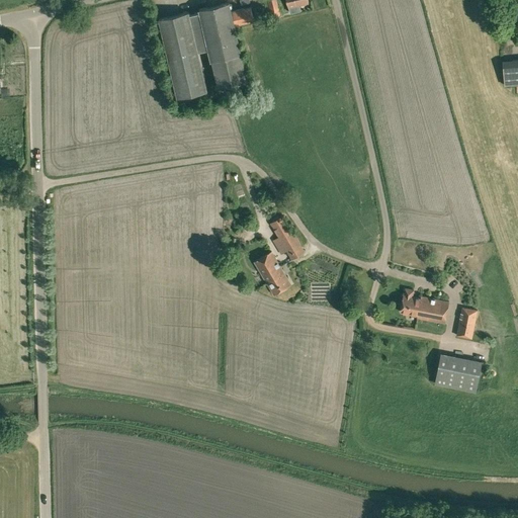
[(267,0),(272,16),(280,14),(276,0),(267,0)]
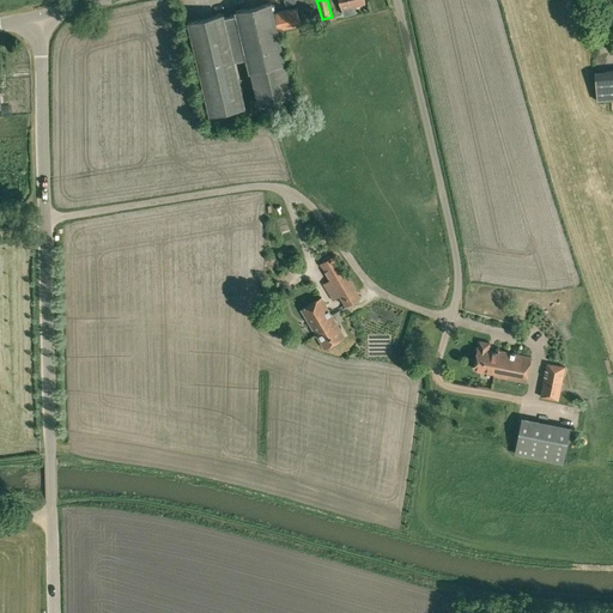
[(341,8),(343,16),(357,12),(354,5),(365,2),(364,0),(339,0),(341,8)]
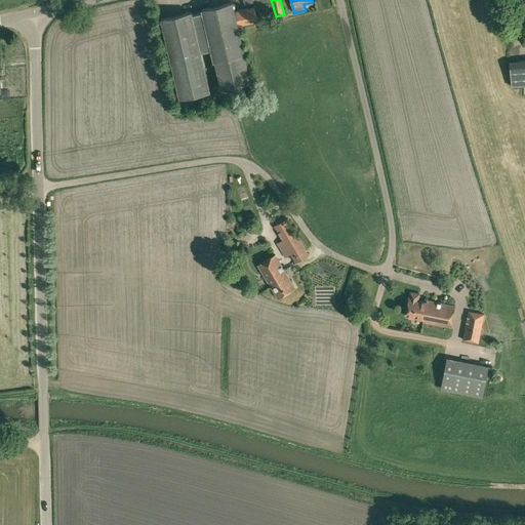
[(161,18),(179,97),(209,91),(200,52),(211,49),(220,88),(251,81),(238,26),(257,21),(254,6),(235,11),(233,2),(202,9),(202,12),(192,14),(191,12),(161,18)]
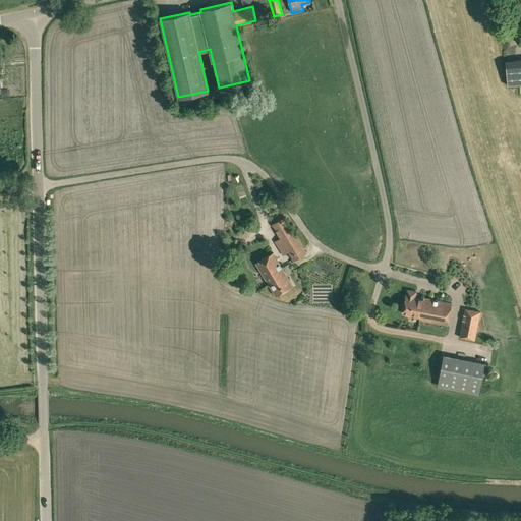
[(520,59),(506,61),(508,87),(520,84),(520,59)]
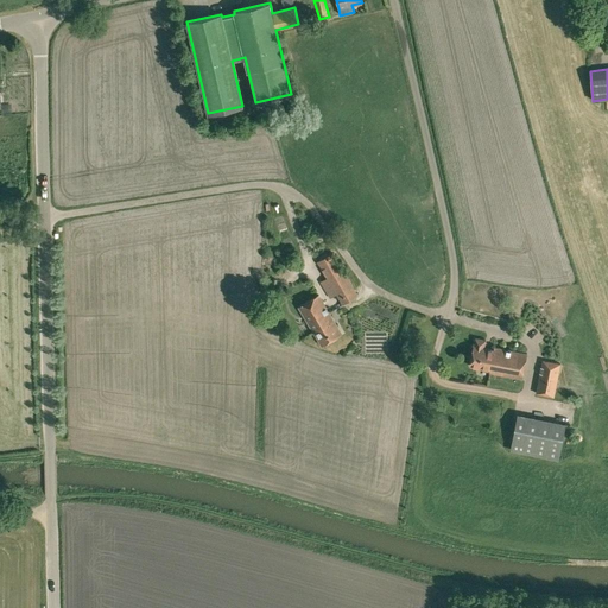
[(316,261),(342,305),(358,295),(333,252),(316,261)]
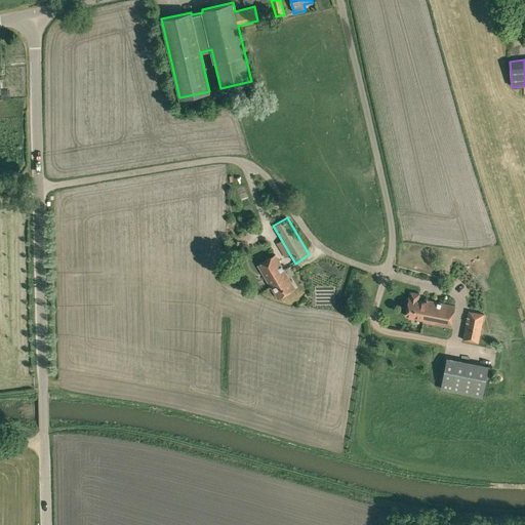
[(257,265),(278,297),(294,287),(275,254),(257,265)]
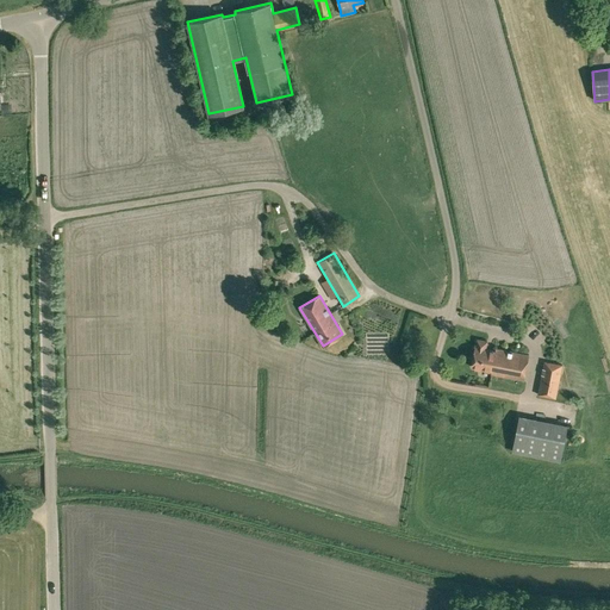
[(491,373),(523,379),(528,354),(496,348),(496,349),(486,348),(487,341),(477,340),(475,346),(471,367),(492,371),(491,373)]
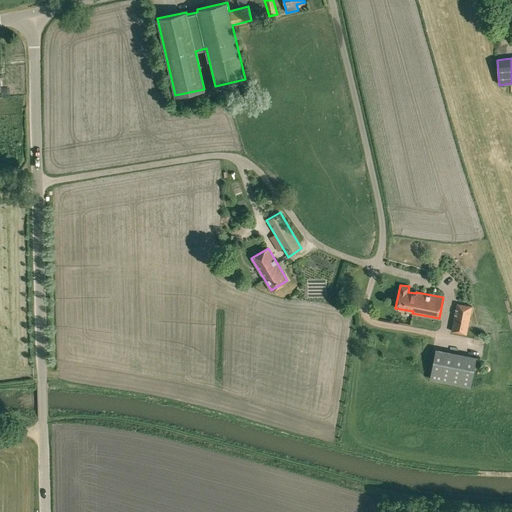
[(451,331),(466,334),(472,306),(457,303),(451,331)]
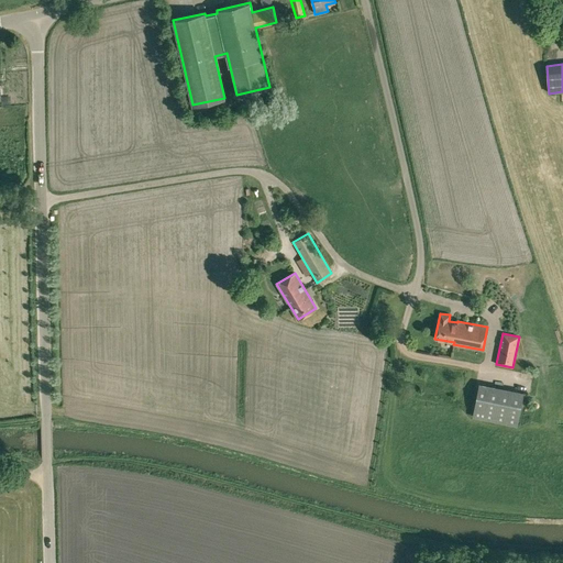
[(472,417),(517,426),(523,392),(479,383),(472,417)]
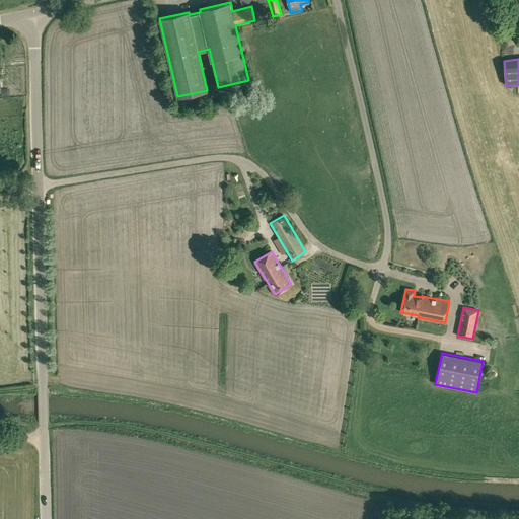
All buildings are outlined.
